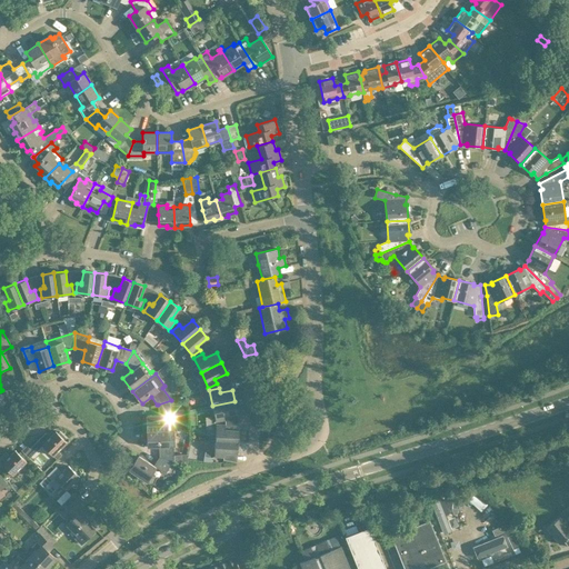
[(143,422),(143,431),(167,430),(175,430),(173,415),(172,415),(171,400),(158,405),(158,415),(147,416),(147,422),(143,422)]
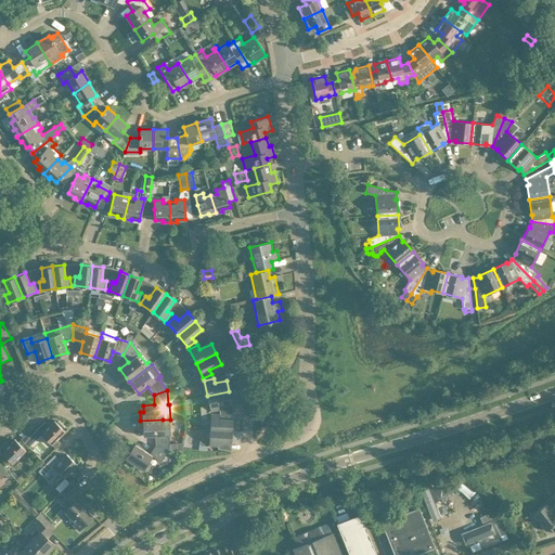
[(229,391),(207,396),(210,412),(219,410),(218,404),(231,402),(229,391)]
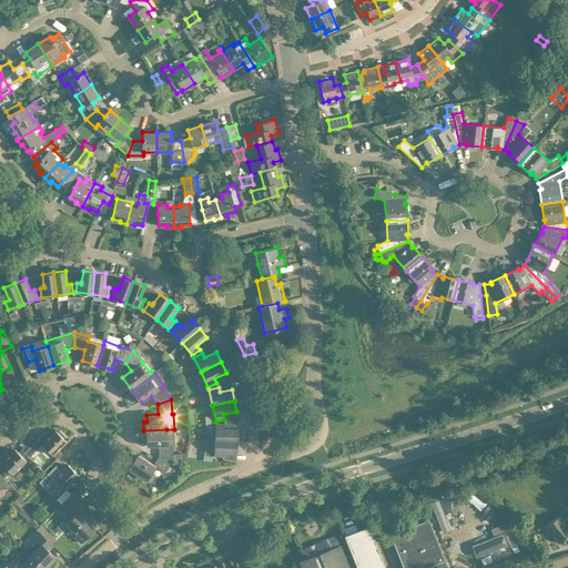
[(215,424),(214,439),(237,440),(237,429),(225,428),(225,425),(215,424)]
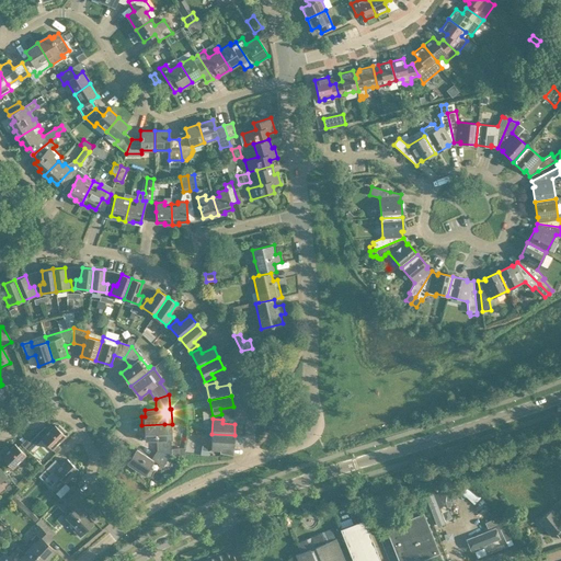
[(164,424),(141,425),(142,434),(146,433),(146,441),(157,441),(157,451),(171,455),(171,439),(172,439),(172,424),(164,424)]
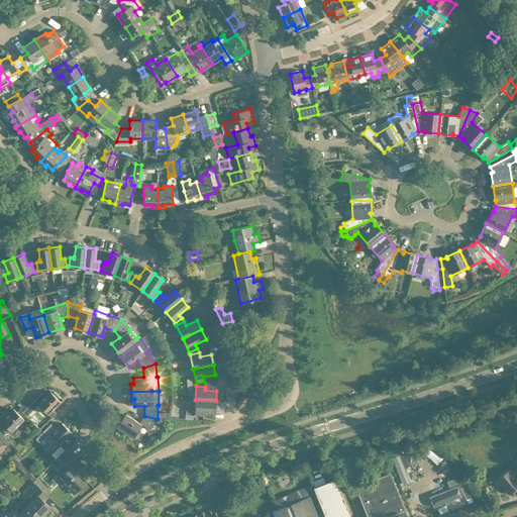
[(26,408),(31,412),(38,404),(47,414),(52,417),(56,413),(53,410),(61,402),(59,400),(61,398),(55,392),(53,394),(50,392),(45,397),(41,393),(26,408)]
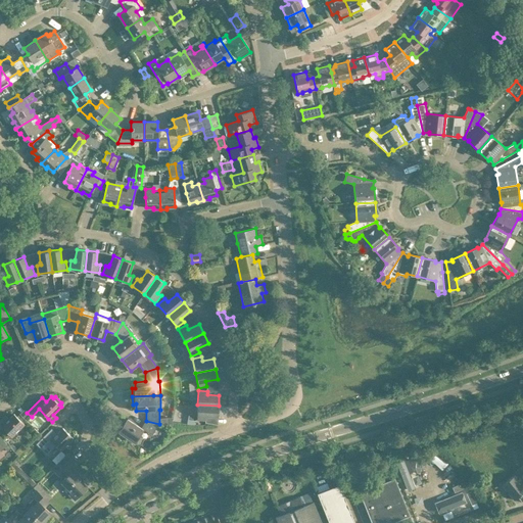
[(197,405),(197,410),(197,420),(205,420),(205,422),(218,425),(219,406),(197,405)]
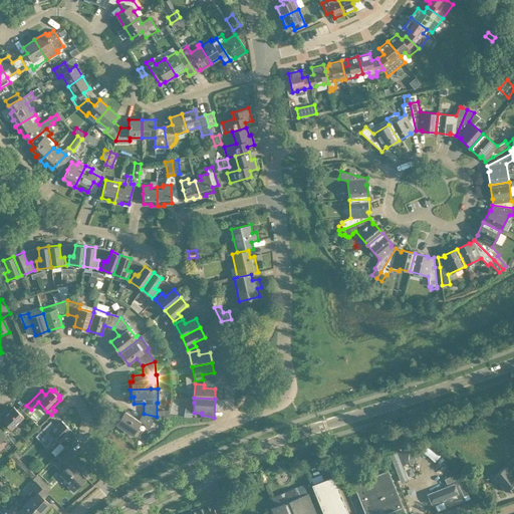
[(186,406),(185,412),(184,416),(192,417),(192,413),(189,413),(190,407),(186,406)]
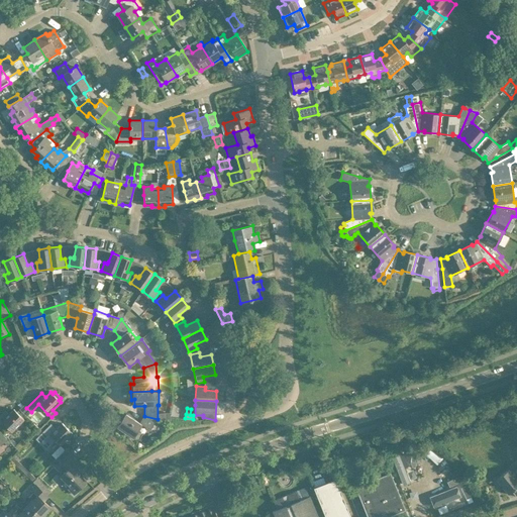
[(0,415),(0,423),(0,424),(2,422),(11,431),(24,419),(14,409),(8,414),(5,411),(0,415)]
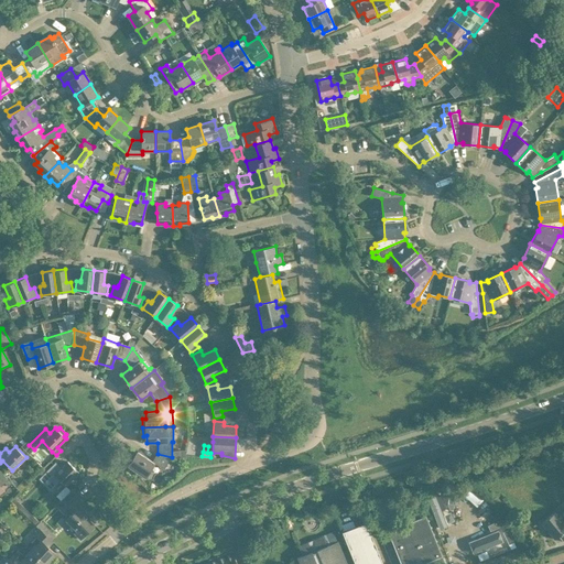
[(172,457),(158,454),(152,462),(138,452),(129,465),(145,476),(154,463),(164,469),(172,457)]
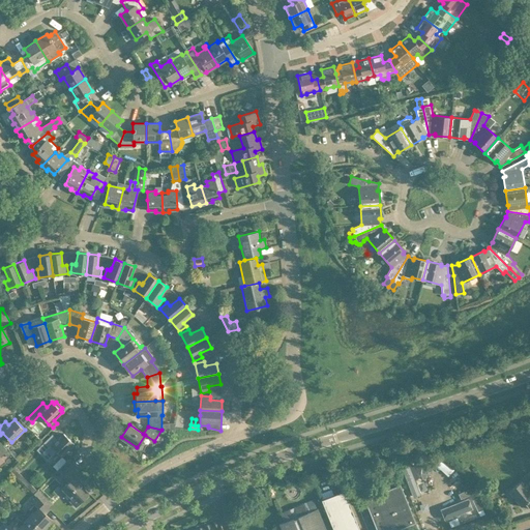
[(52,435),(45,442),(36,450),(47,461),(56,451),(61,457),(74,444),(63,434),(57,440),(52,435)]
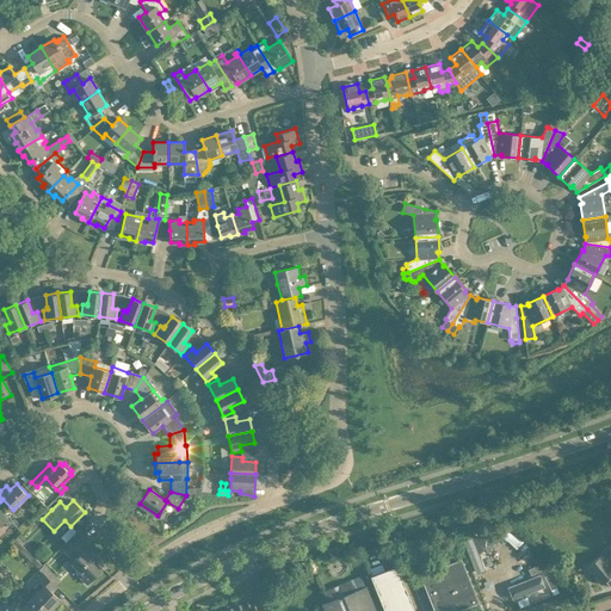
[(0,525),(1,526),(5,523),(8,525),(12,523),(0,510),(0,525)]
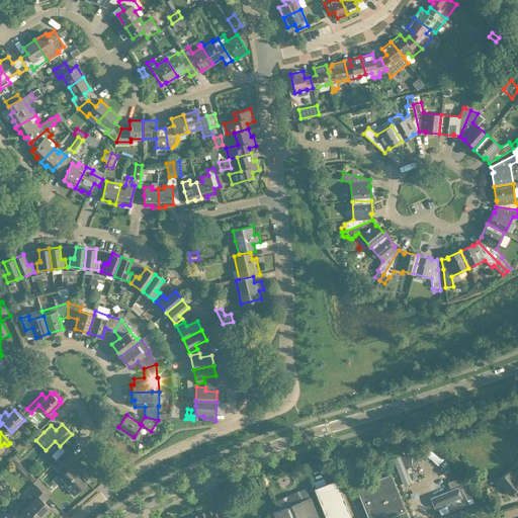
[(15,447),(19,451),(24,445),(20,441),(15,447)]
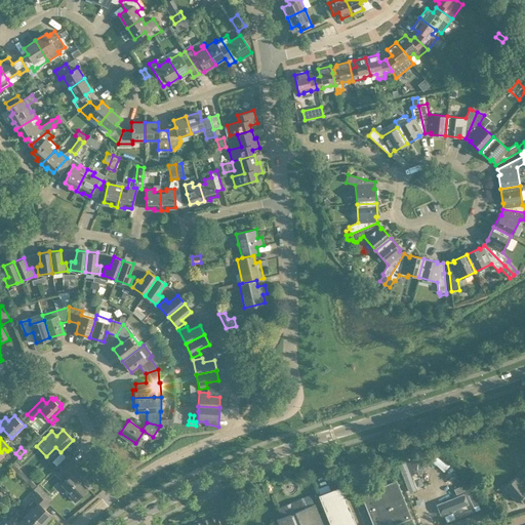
[(58,463),(63,468),(61,469),(69,477),(62,484),(71,494),(69,496),(75,502),(88,489),(83,484),(85,481),(73,470),(79,463),(73,457),(71,458),(67,454),(58,463)]
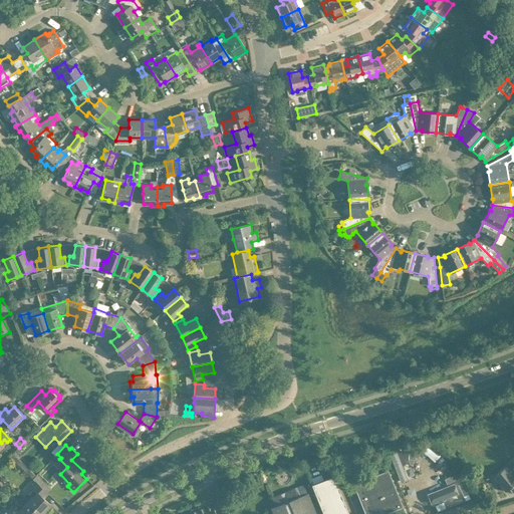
[(435,461),(440,456),(429,446),(424,451),(435,461)]
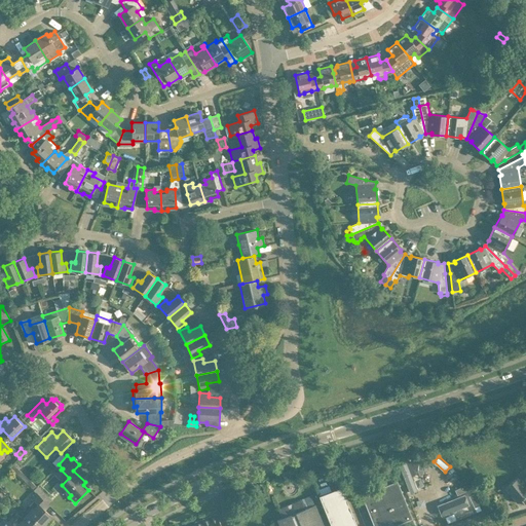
[(399,464),(409,491),(416,489),(410,475),(414,474),(409,460),(399,464)]
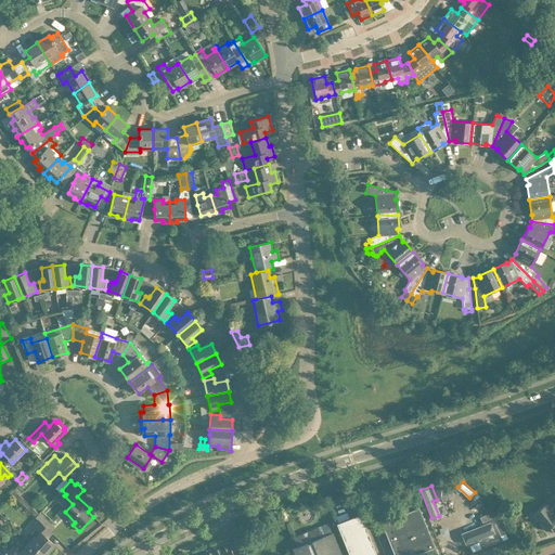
[(546,504),(541,507),(532,515),(545,530),(550,528),(554,533),(554,532),(554,514),(553,512),(554,508),(554,504),(551,500),(546,504)]
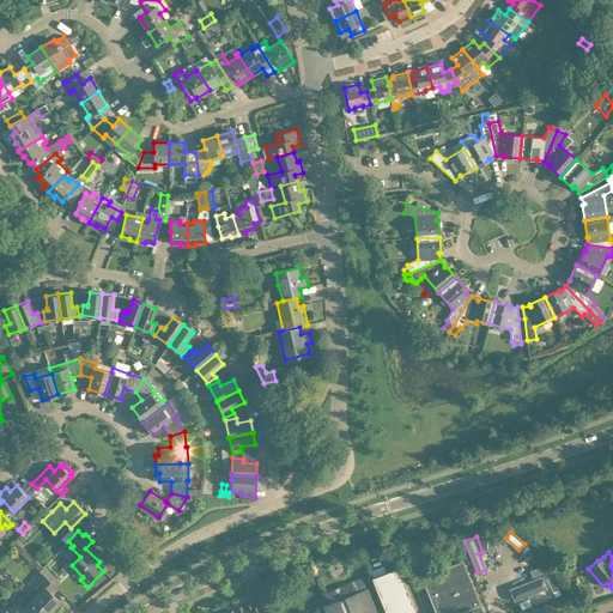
[(29,554),(25,558),(40,571),(43,568),(29,554)]
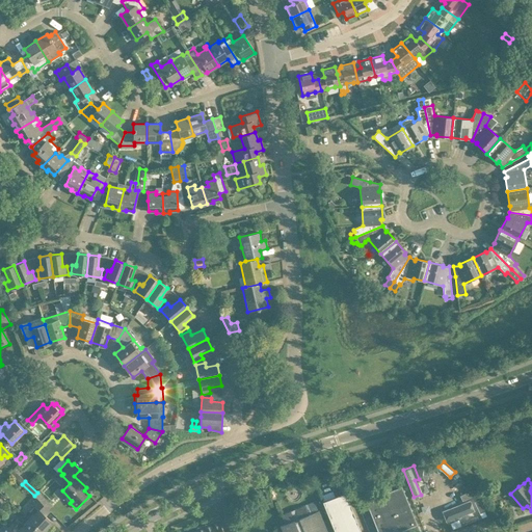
[(401,486),(365,501),(377,531),(397,531),(417,525),(401,486)]
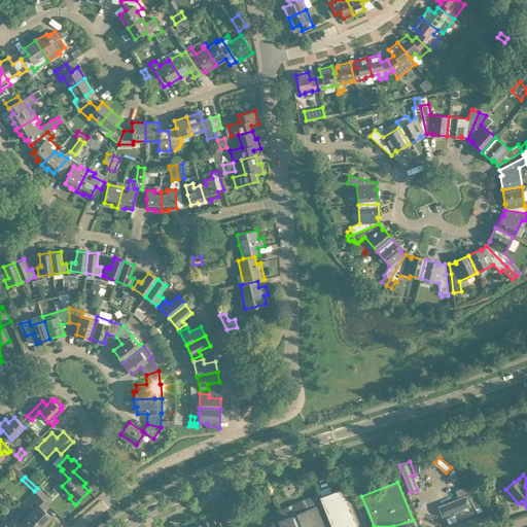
[(467,486),(456,491),(458,496),(469,491),(467,486)]
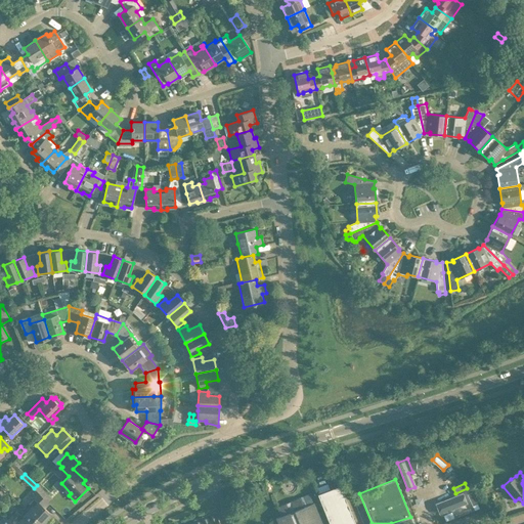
[(34,488),(33,489),(36,491),(39,494),(43,490),(38,484),(37,485),(34,488)]
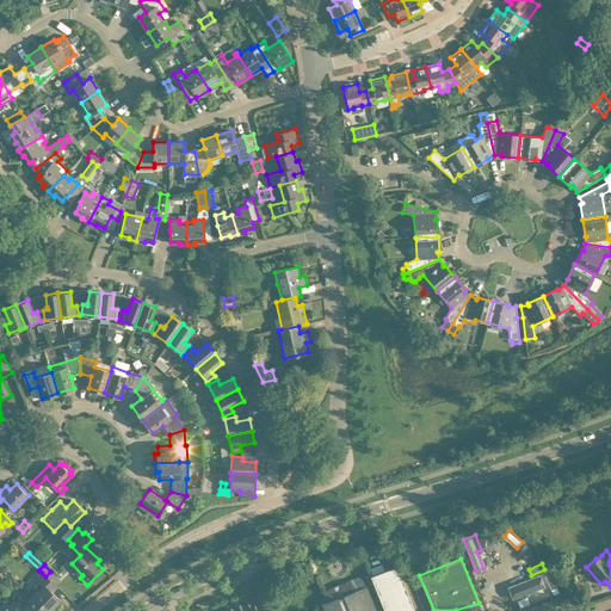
[(370,576),(384,610),(414,610),(396,566),(370,576)]
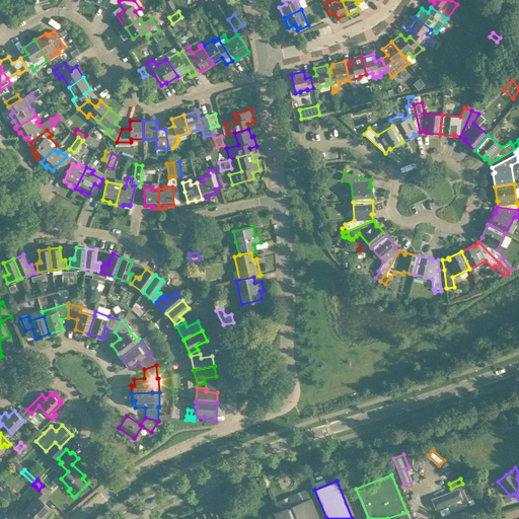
[(33,502),(27,507),(40,518),(41,518),(51,509),(44,503),(48,499),(39,490),(35,487),(26,496),(33,502)]
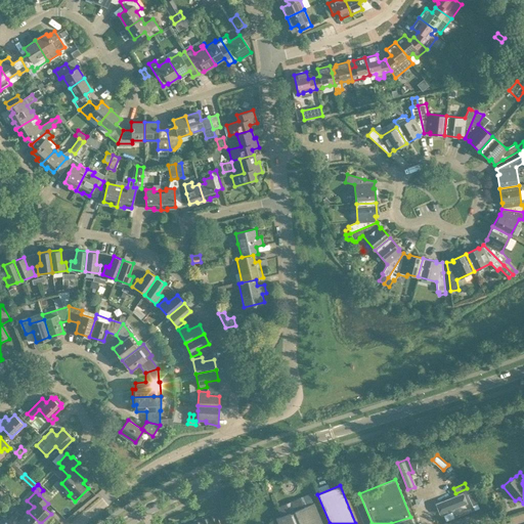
[(462,492),(436,503),(439,512),(465,501),(462,492)]
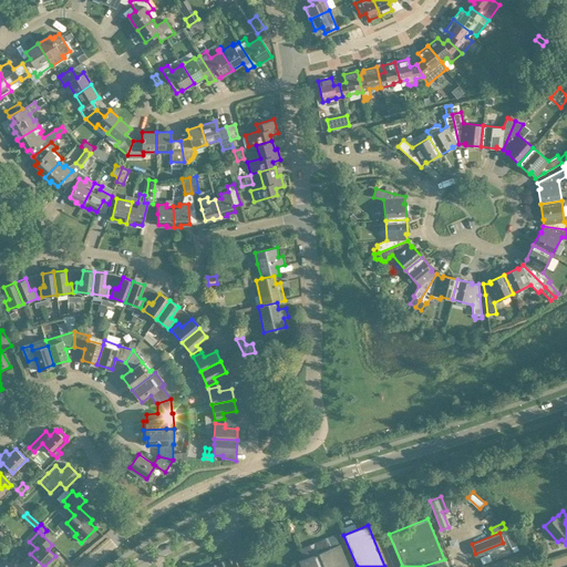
[(511,533),(505,535),(512,547),(516,545),(511,533)]
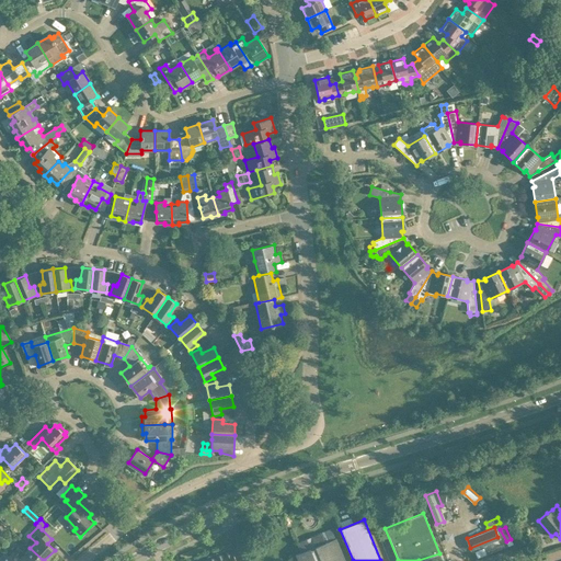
[(345,560),(336,538),(324,542),(321,533),(311,537),(311,538),(307,540),(306,539),(296,542),(300,552),(295,554),(297,560),(345,560)]
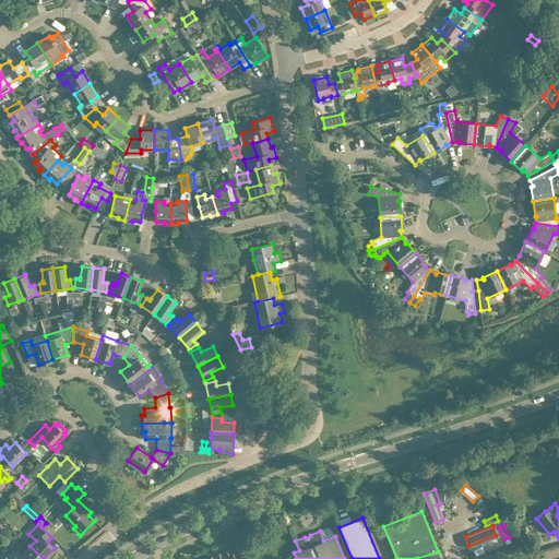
[(18,545),(9,556),(12,558),(43,558),(30,546),(25,551),(18,545)]
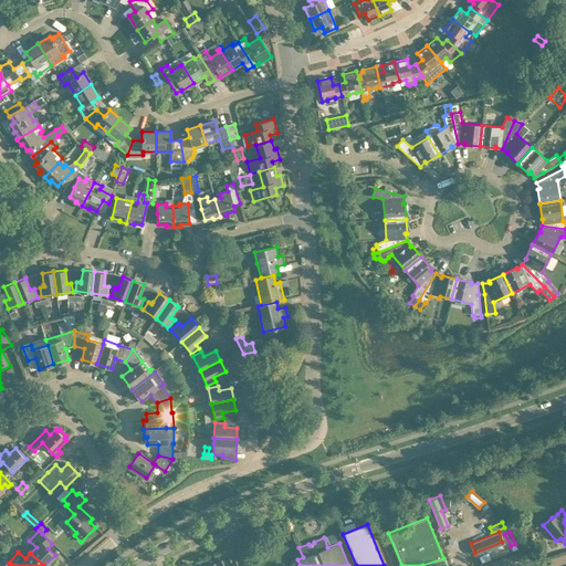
[(207,565),(238,565),(232,553),(209,563),(210,565),(207,565)]
